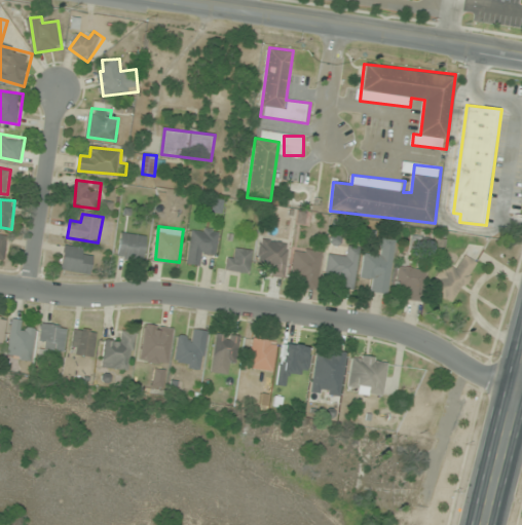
[(217,256),(221,230),(193,226),(189,262),(204,264),(207,255),(217,256)]
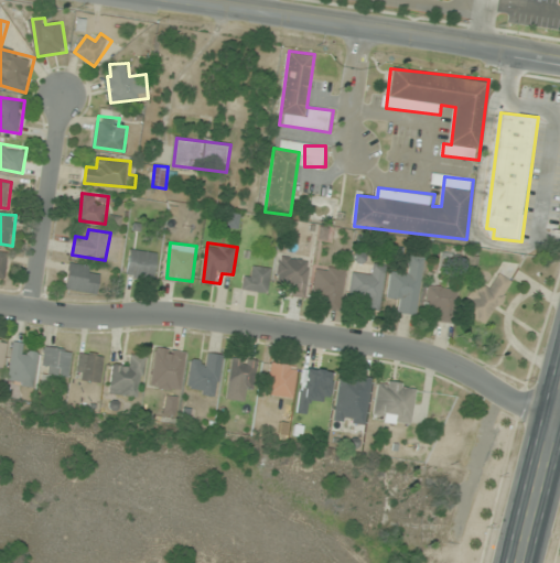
[(0,277),(6,278),(10,252),(0,250),(0,277)]
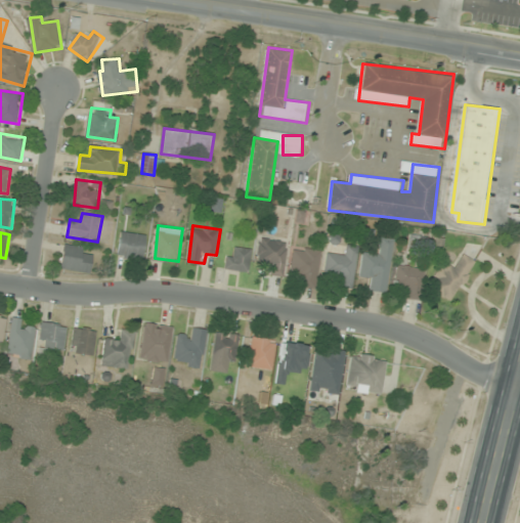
[(144,257),(147,234),(122,232),(119,255),(144,257)]
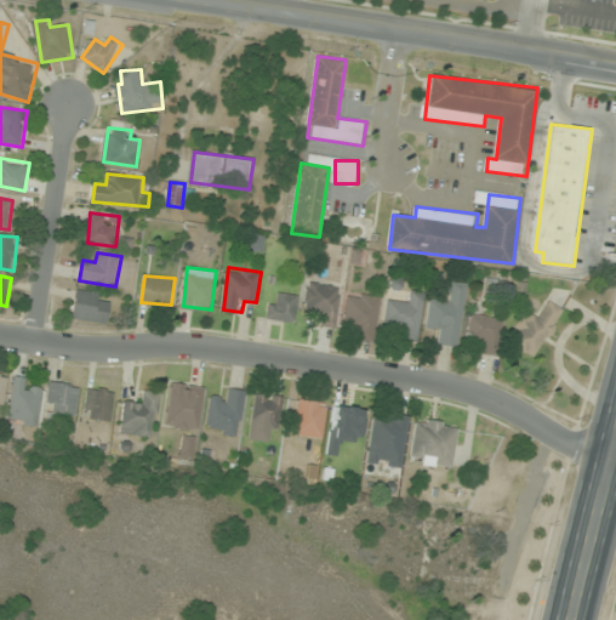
[(468,283),(455,282),(452,302),(432,300),(428,328),(440,329),(439,345),(461,347),(468,283)]
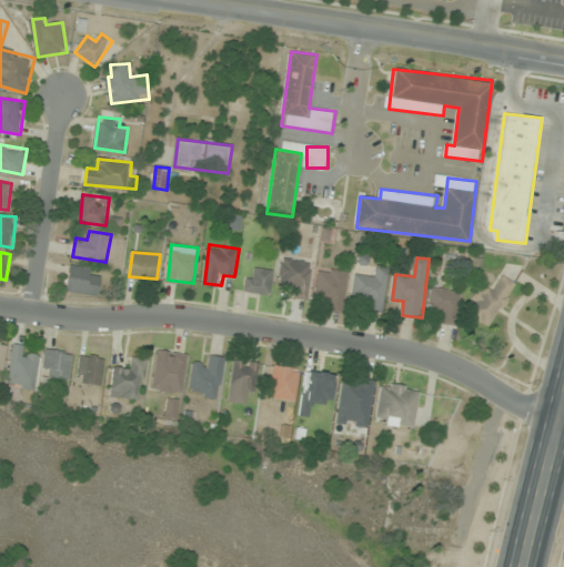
[(282,284),(292,284),(291,297),(310,297),(312,262),(283,260),(282,284)]
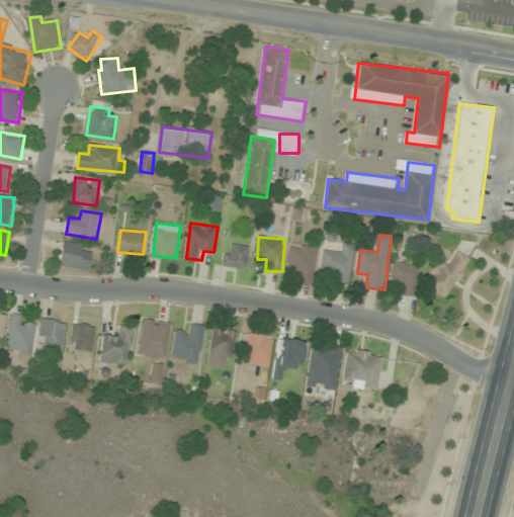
[(95,248),(65,242),(60,264),(90,270),(95,248)]
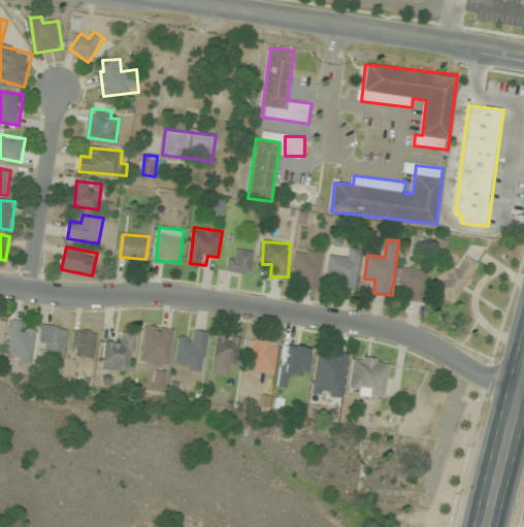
[(350,257),(331,255),(328,276),(338,277),(337,286),(357,288),(363,249),(352,248),(350,257)]
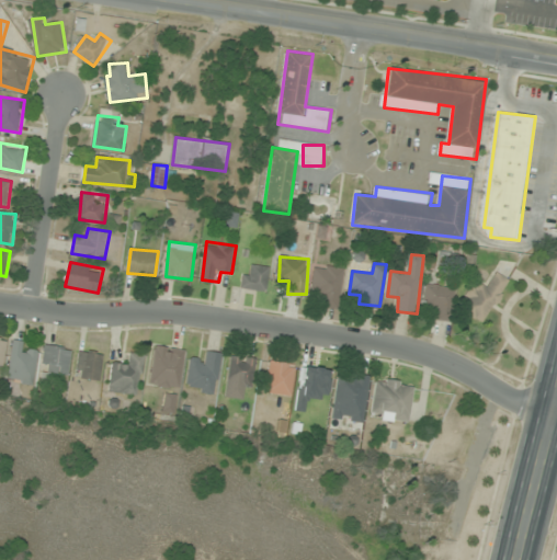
[(270,288),(269,264),(245,266),(246,289),(270,288)]
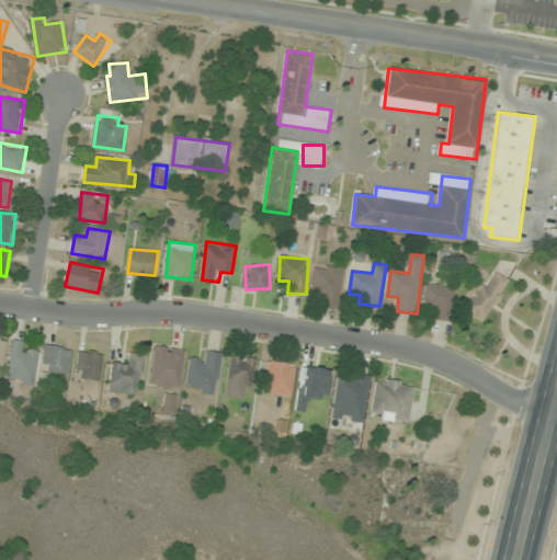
[(345,269),(317,264),(313,294),(324,296),(321,305),(339,308),(345,269)]
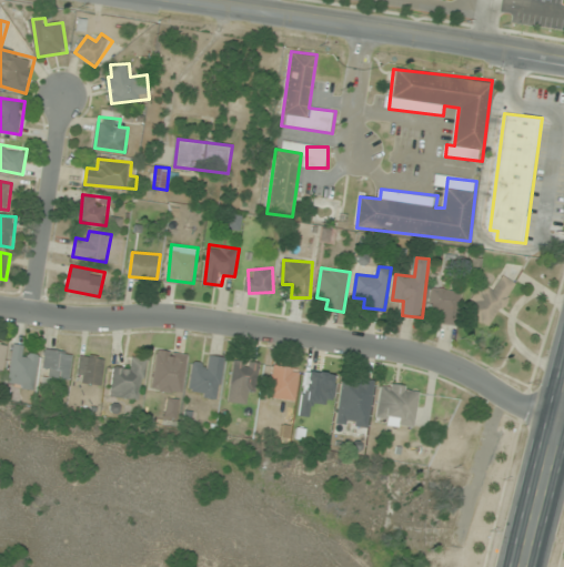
[(494,291),(481,284),(466,314),(495,327),(516,282),(501,274),(494,291)]
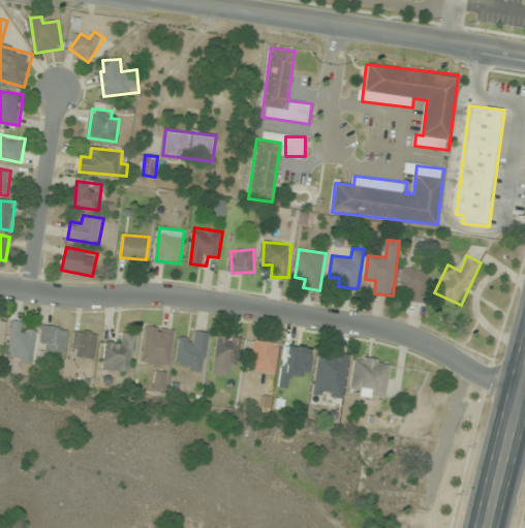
[(431,272),(403,268),(400,288),(411,290),(409,300),(426,302),(431,272)]
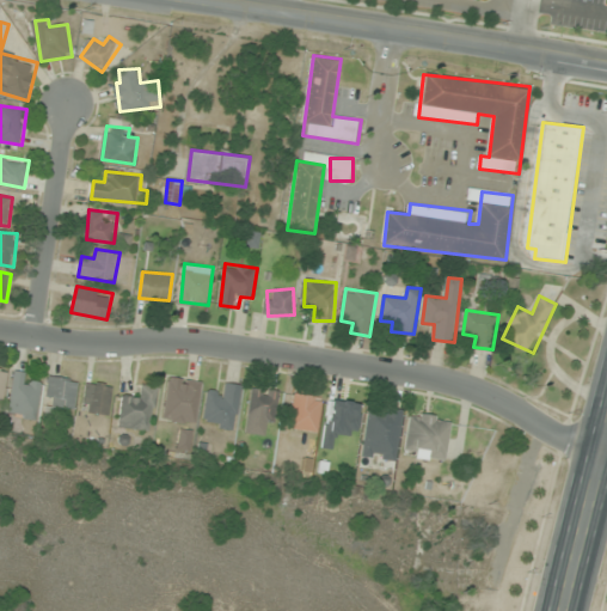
[(28,372),(14,371),(10,416),(38,420),(42,384),(26,382),(28,372)]
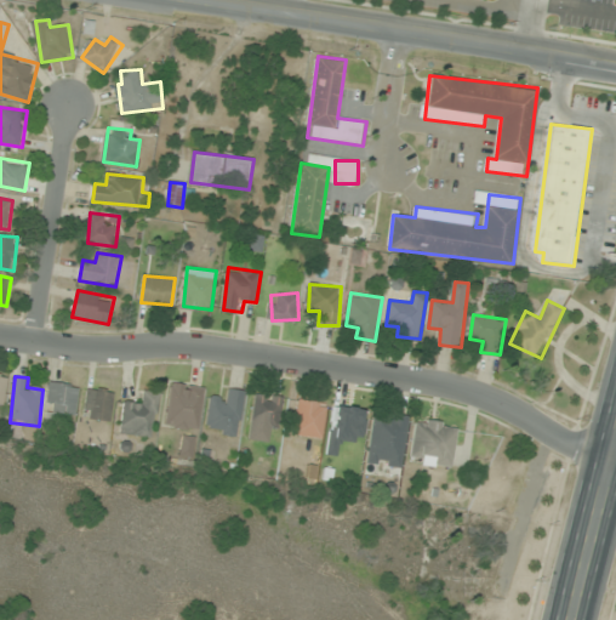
[(50,414),(79,414),(79,382),(50,382),(50,414)]
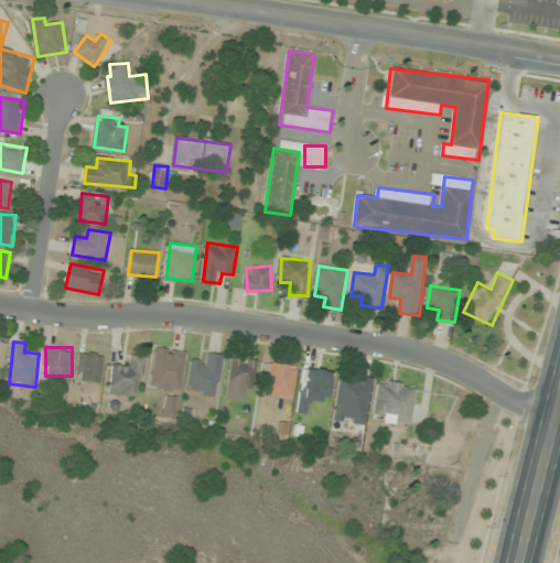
[(187,350),(158,347),(152,387),(182,390),(187,350)]
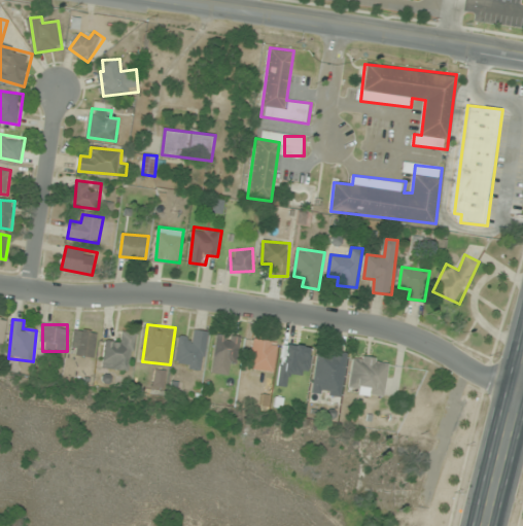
[(175,364),(204,369),(209,331),(192,328),(190,339),(179,337),(175,364)]
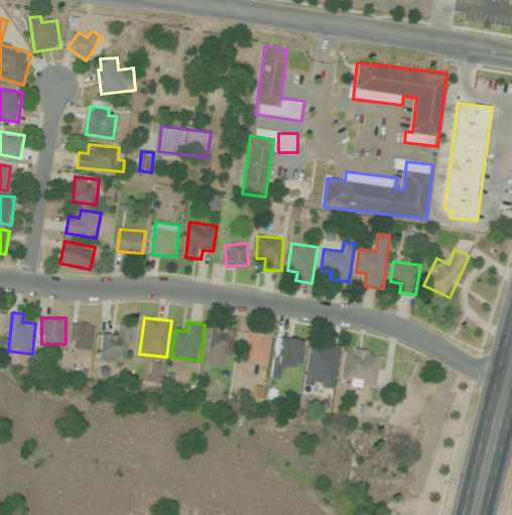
[(95,348),(95,323),(72,323),(72,348),(95,348)]
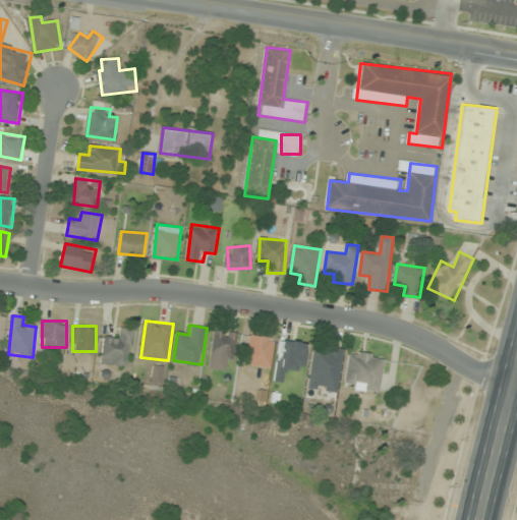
[(105,337),(103,362),(131,365),(134,330),(119,328),(118,338),(105,337)]
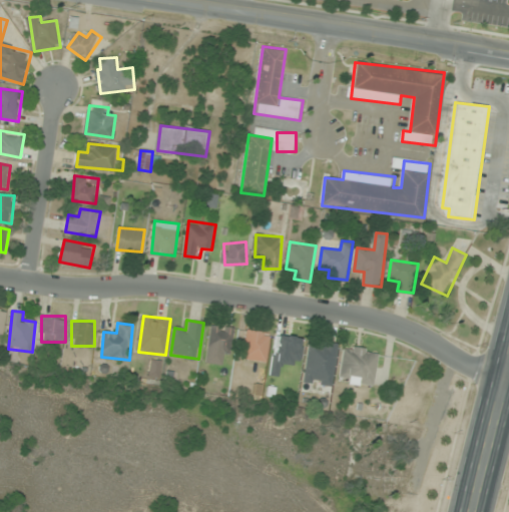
[(225,364),(225,356),(233,356),(233,326),(210,326),(209,364),(225,364)]
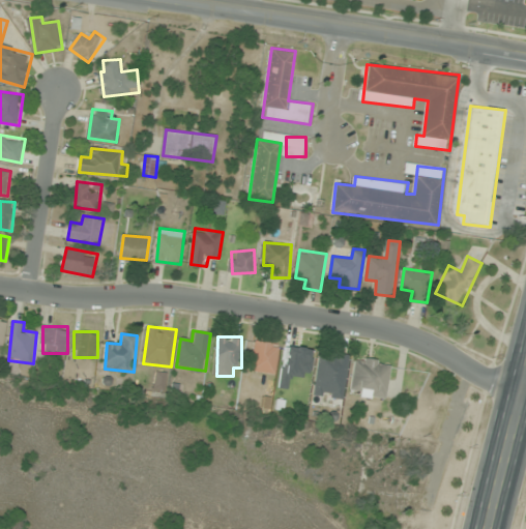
[(278,373),(280,343),(256,341),(253,371),(278,373)]
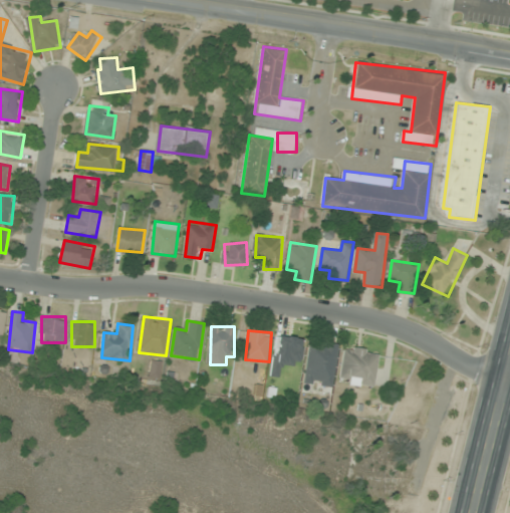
[(319,348),(309,347),(304,382),(334,387),(340,344),(320,341),(319,348)]
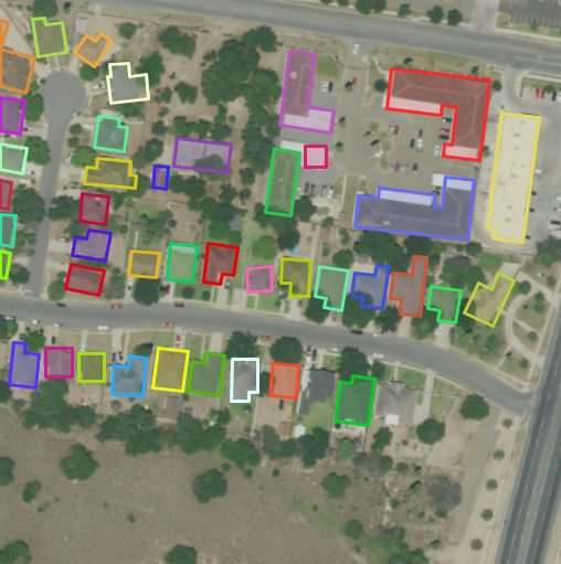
[(414,424),(419,385),(380,381),(376,419),(414,424)]
